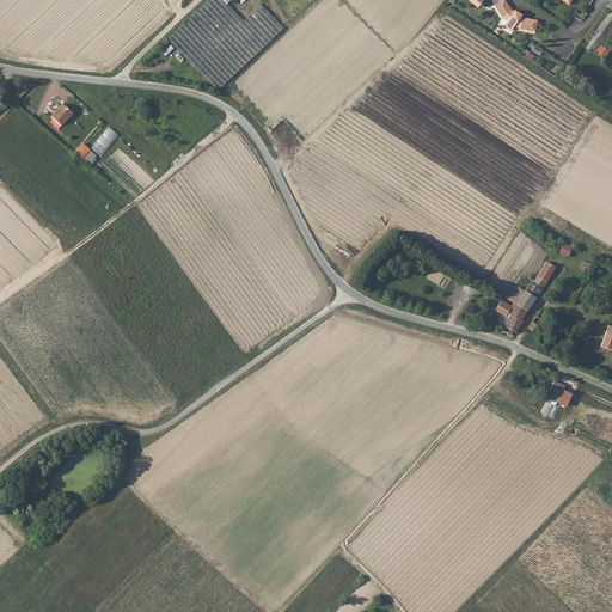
[(221,86),(270,40),(248,16),(232,0),(207,0),(172,34),(221,86)]
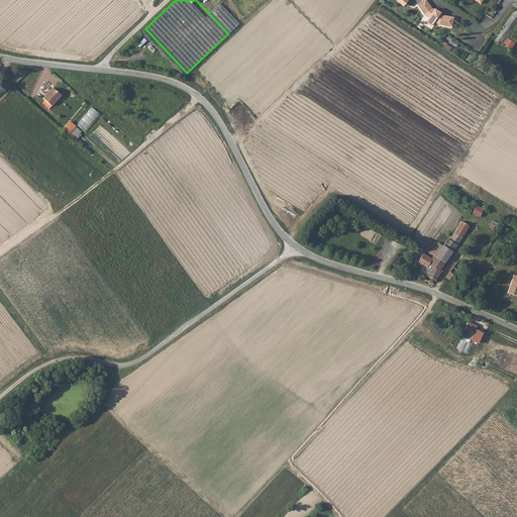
[(243,19),(223,0),(222,0),(212,10),(231,30),(243,19)]
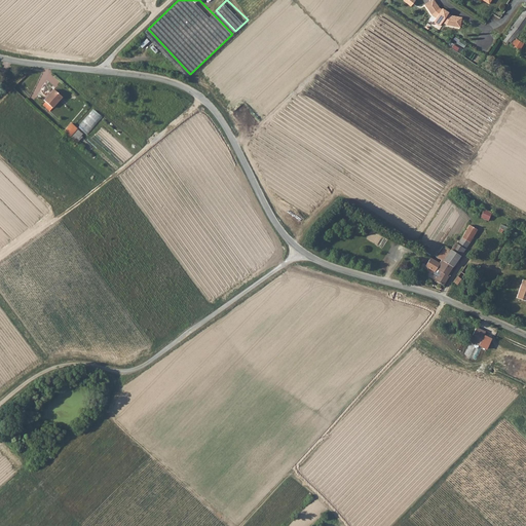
[(435,0),(431,0),(425,4),(433,15),(437,17),(435,21),(435,23),(439,26),(441,25),(443,22),(447,25),(460,28),(462,17),(451,15),(448,13),(449,12),(443,8),(442,9),(440,7),(435,0)]
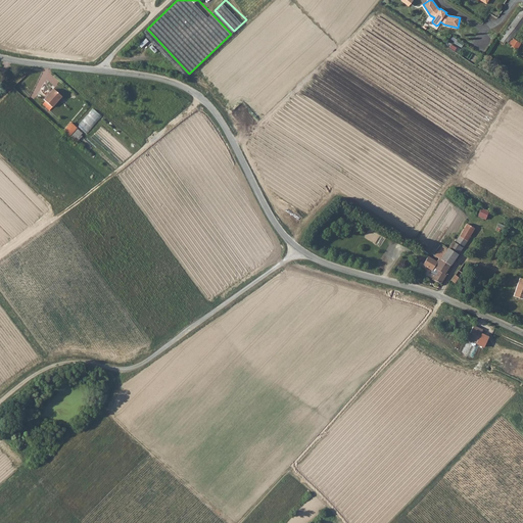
[(522,22),(522,6),(502,38),(508,42),(510,45),(517,50),(521,43),(514,38),(512,41),(511,39),(512,37),(513,37),(522,22)]
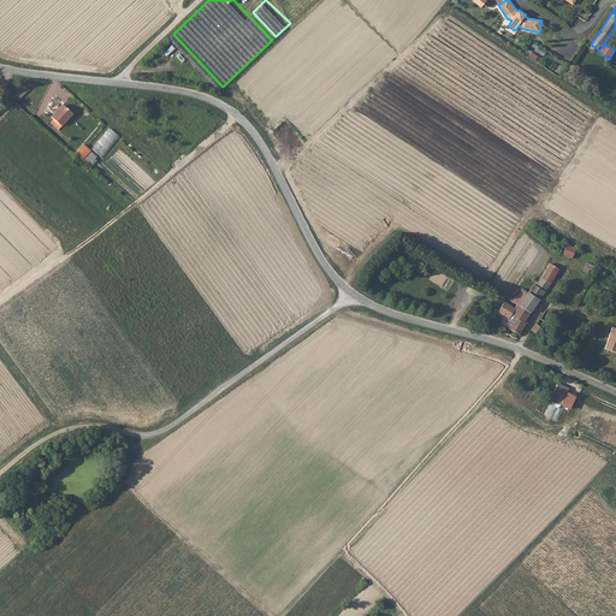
[(272,40),(276,36),(253,12),(249,16),(272,40)]
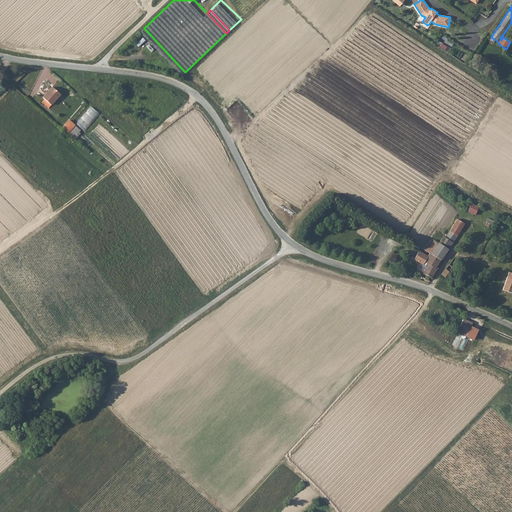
[(58,93),(51,87),(41,98),(48,104),(58,93)]
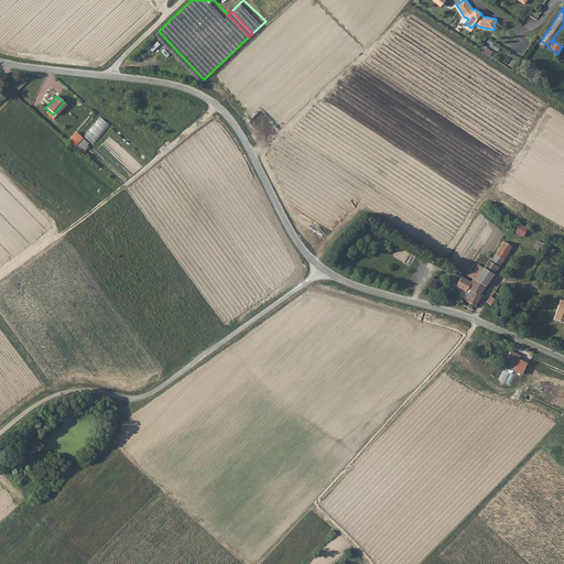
[(95,144),(111,126),(101,118),(85,136),(95,144)]
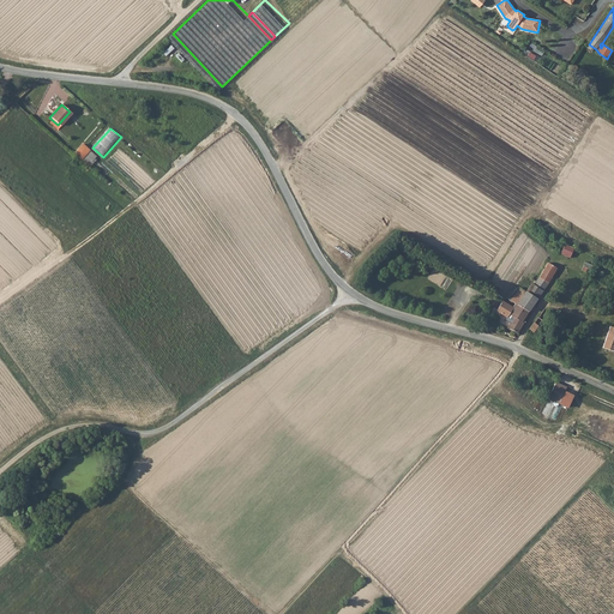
[(84,143),(77,152),(91,167),(100,158),(84,143)]
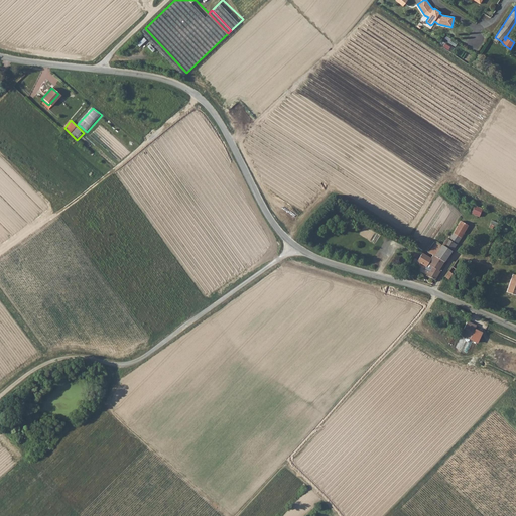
[(475,206),(472,213),(480,217),(483,209),(475,206)]
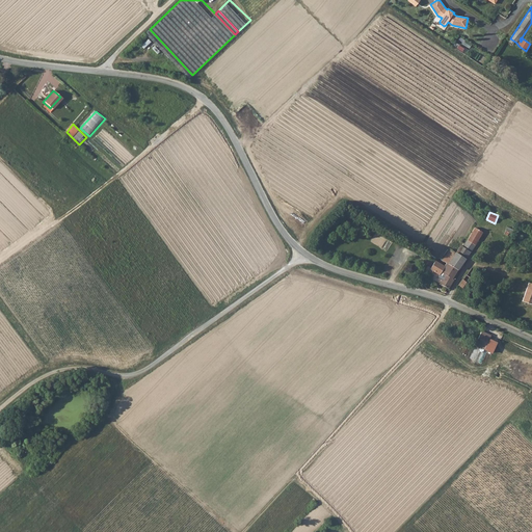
[(482,233),(475,228),(463,248),(470,253),(475,244),(474,244),(482,233)]
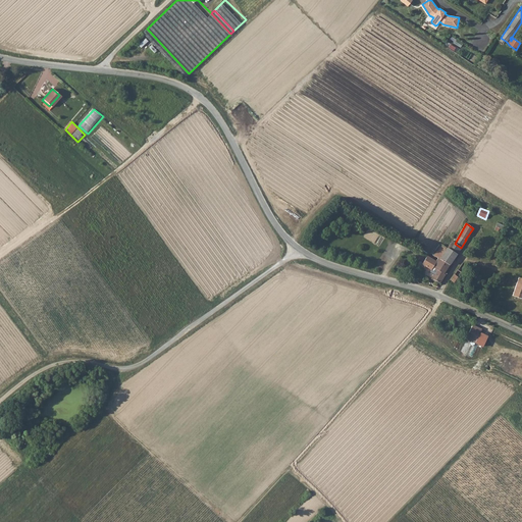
[(503,232),(506,225),(499,223),(496,229),(503,232)]
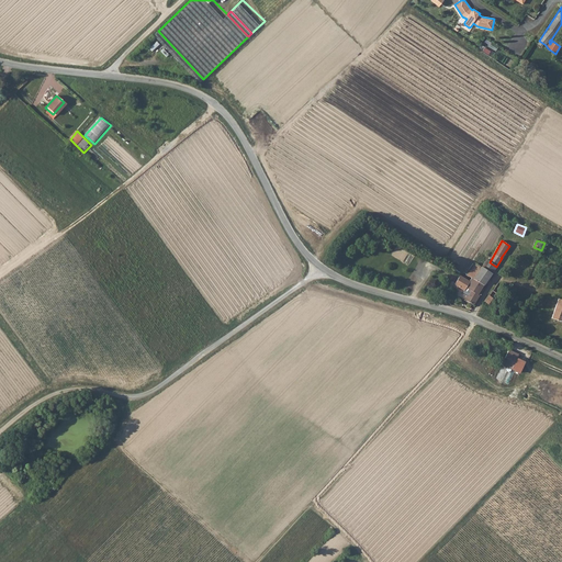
[(486,261),(482,267),(475,263),(468,276),(472,278),(475,280),(480,282),(484,285),(496,267),(490,262),(486,261)]
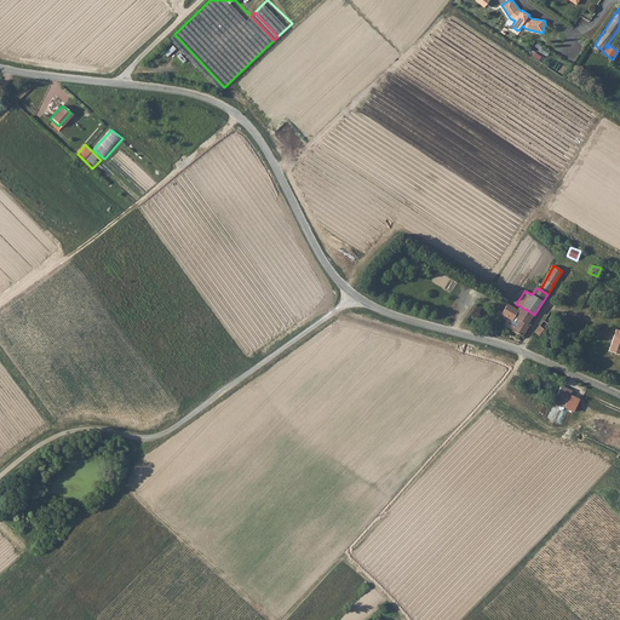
[(514,332),(523,337),(529,326),(528,326),(534,315),(529,311),(524,309),(521,306),(518,310),(514,308),(506,316),(512,320),(515,317),(521,321),(514,332)]
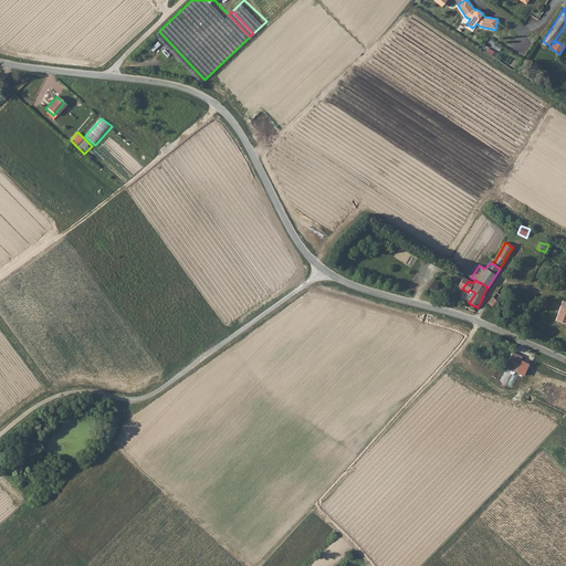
[(565,302),(563,301),(556,321),(565,324),(565,302)]
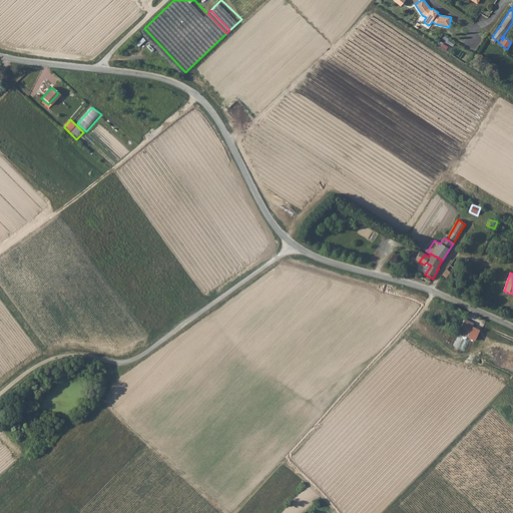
[(470,328),(471,325),(474,326),(478,318),(468,314),(463,324),(470,328)]
